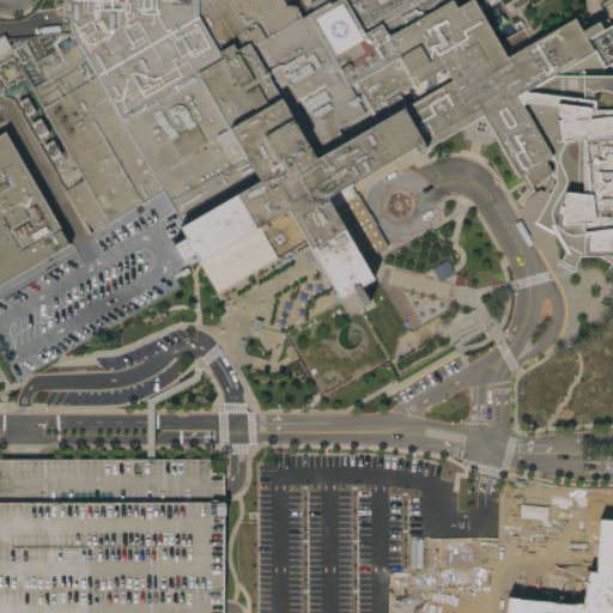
[(612,272),(608,269),(612,265),(600,256),(581,256),(574,268),(560,261),(565,253),(556,235),(534,224),(556,186),(556,181),(553,181),(553,174),(552,174),(540,181),(540,182),(532,187),(525,174),(519,177),(498,140),(487,146),(466,140),(460,131),(426,150),(425,147),(417,152),(414,147),(350,186),(356,195),(358,194),(369,214),(370,213),(377,226),(376,226),(388,247),(363,262),(374,280),(360,289),(369,304),(360,309),(351,293),(340,299),(319,263),(317,265),(319,265),(307,272),(296,253),(308,247),(309,247),(307,242),(218,293),(195,255),(183,262),(177,253),(174,255),(144,202),(93,232),(85,217),(82,219),(66,192),(84,181),(31,89),(47,80),(36,61),(59,48),(62,55),(80,46),(71,30),(71,16),(65,16),(65,1),(67,1),(67,0),(281,0),(286,7),(295,7),(302,18),(314,12),(310,6),(310,5),(310,4),(316,0),(451,0),(456,8),(473,0),(498,43),(525,29),(530,40),(575,14),(584,30),(599,23),(602,30),(587,40),(594,53),(551,77),(582,78),(582,73),(611,73),(611,77),(612,77),(612,272)]
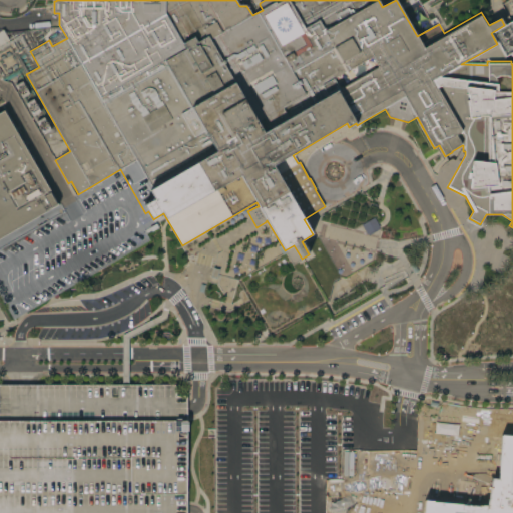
[(0,32),(4,30),(5,33),(7,32),(9,35),(7,36),(10,40),(0,45),(0,32)]
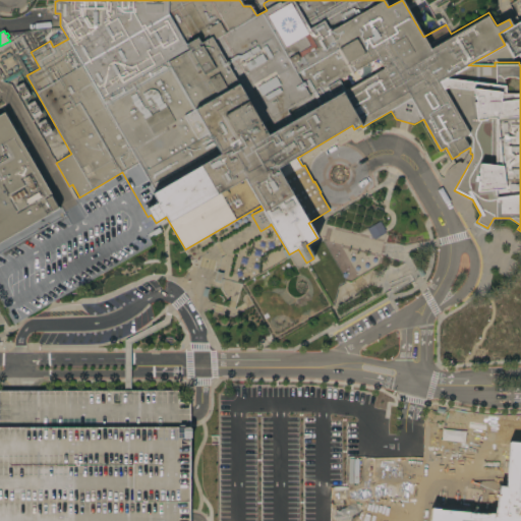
[(0,115),(5,113),(60,209),(0,243),(0,115)]
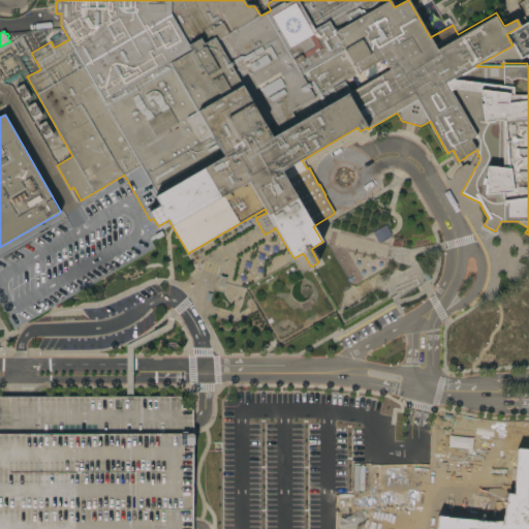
[(374,232),(387,225),(393,237),(380,244),(374,232)]
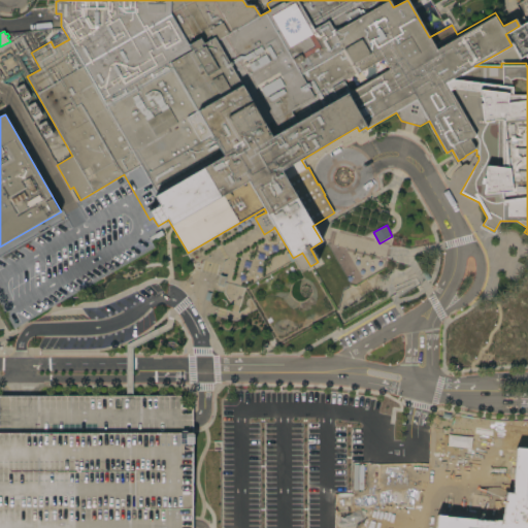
[(327,271),(333,269),(338,279),(332,283),(327,271)]
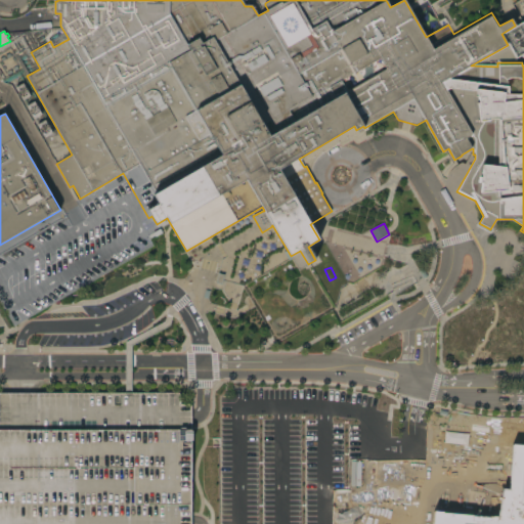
[(0,523),(0,393),(19,393),(128,393),(180,393),(180,404),(191,404),(191,418),(191,430),(191,431),(192,431),(192,441),(191,441),(191,442),(191,523),(0,523)]
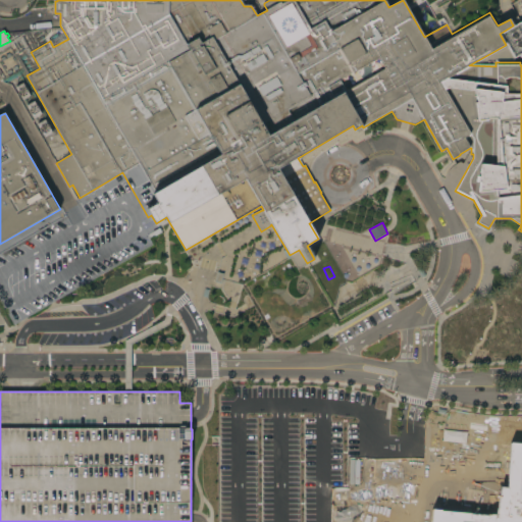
[(521,521),(521,415),(447,416),(448,521),(521,521)]
